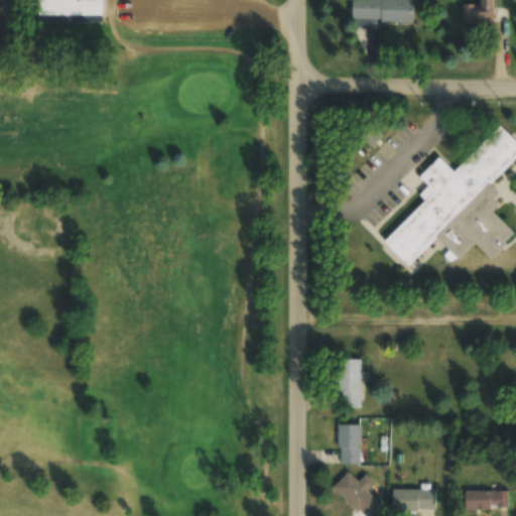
[(38,0),(99,0),(100,19),(37,17),(38,0)]
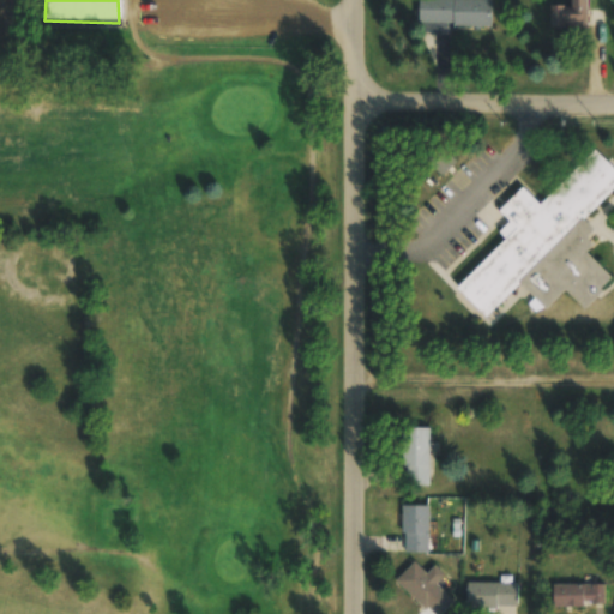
[(492,25),(491,0),(417,0),(417,25),(492,25)]
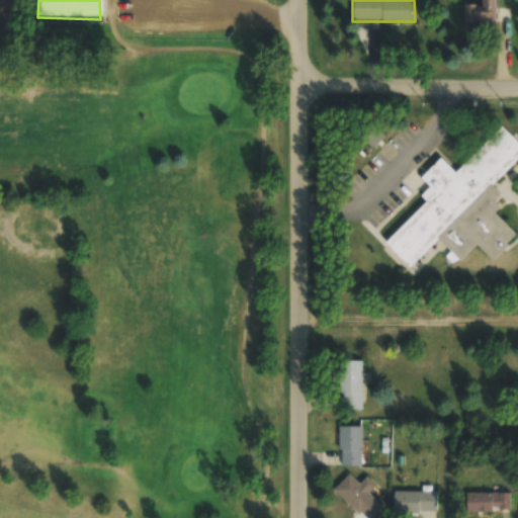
[(464,5),(464,23),(496,23),(495,0),(480,0),(480,5),(464,5)]
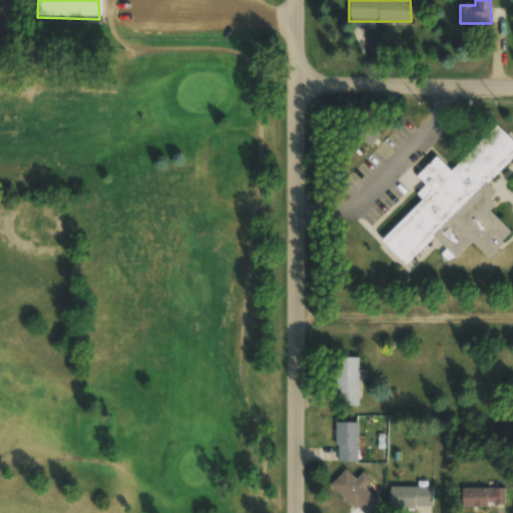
[(382,241),(406,266),(434,237),(455,260),(472,242),(488,258),(512,232),(490,210),(496,204),(490,199),(497,192),(488,183),(512,157),(512,140),(496,124),(451,170),(436,156),(416,176),(425,185),(417,194),(422,199),(382,241)]
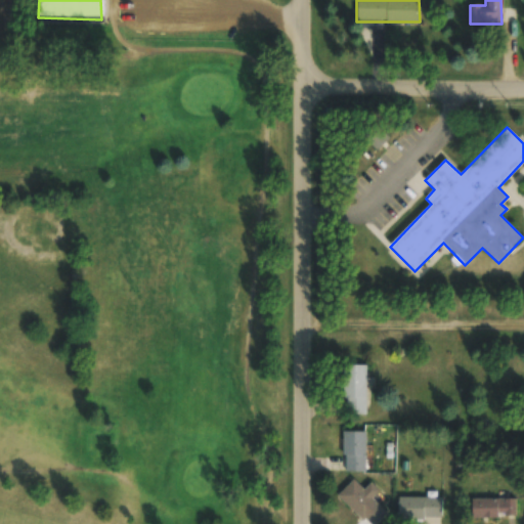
[(388,140),(381,128),(367,136),(375,147),(388,140)]
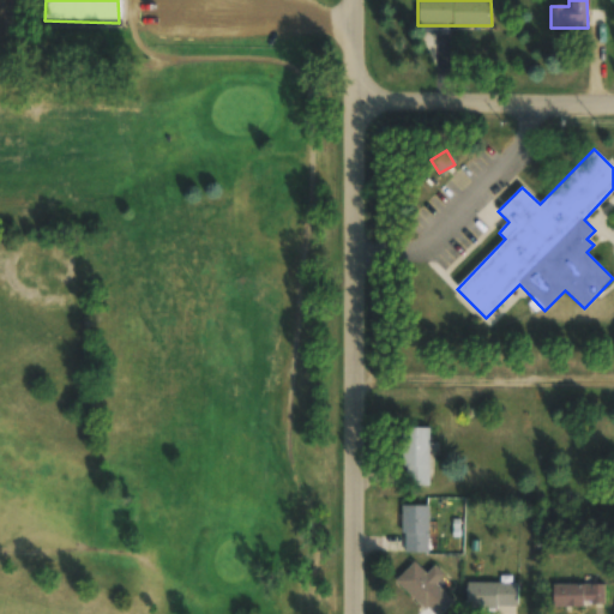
[(429,487),(429,427),(403,427),(403,487),(429,487)]
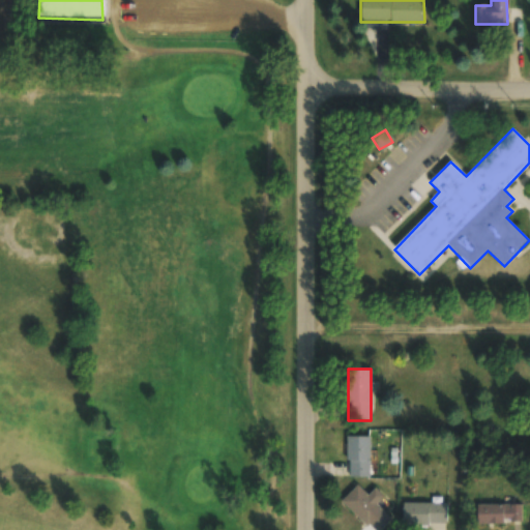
[(371,437),(347,437),(347,478),(371,478),(371,437)]
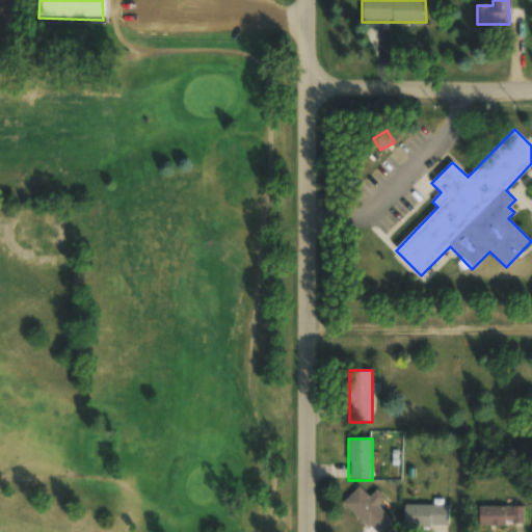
[(372,531),(380,531),(393,521),(378,506),(386,499),(376,490),(369,498),(358,487),(343,503),(372,531)]
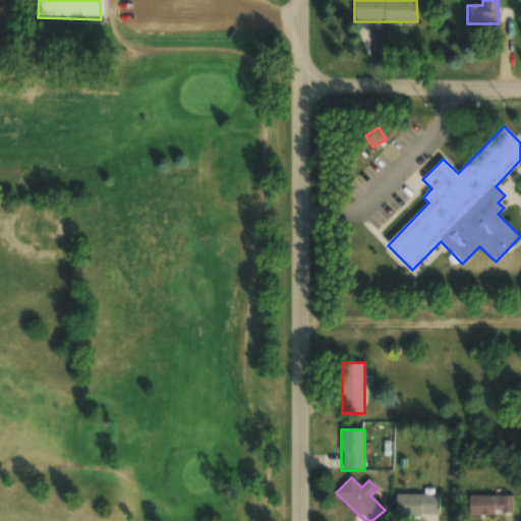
[(440,495),(396,495),(396,516),(440,516),(440,495)]
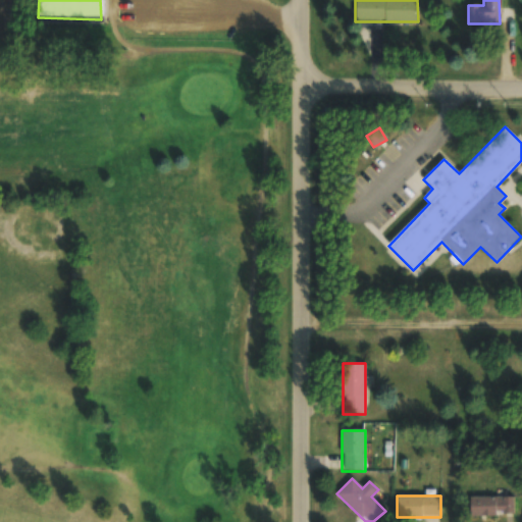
[(469,516),(514,516),(514,497),(469,497),(469,516)]
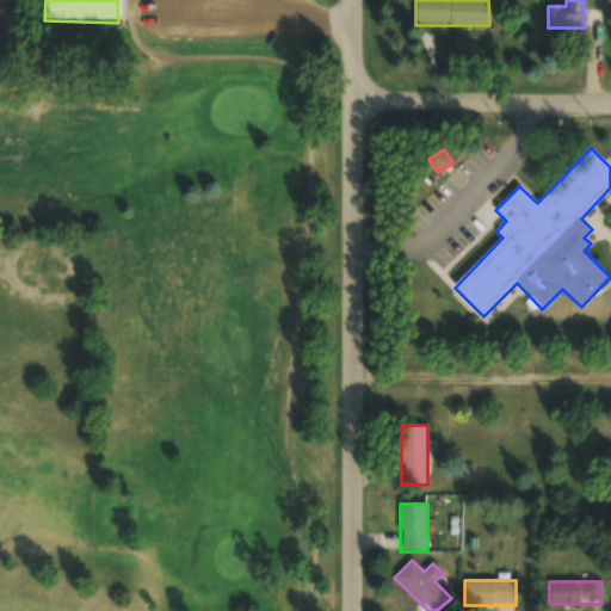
All buildings are outlined.
